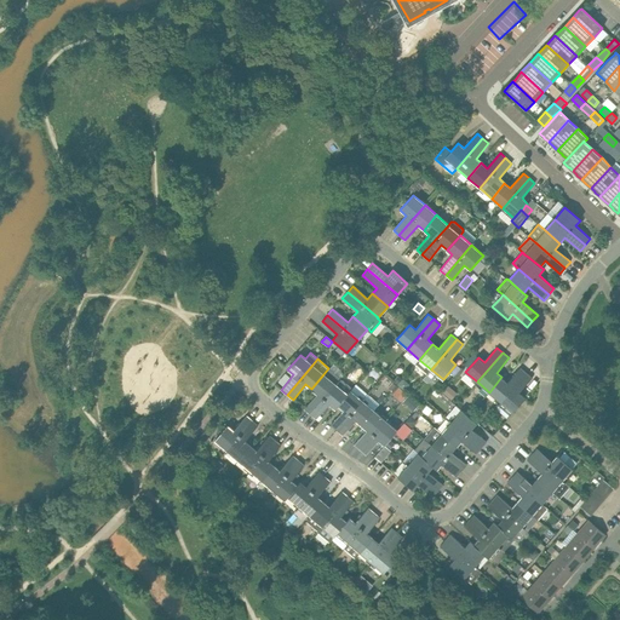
[(520,367),(507,383),(501,377),(489,392),(500,402),(526,372),(520,367)]
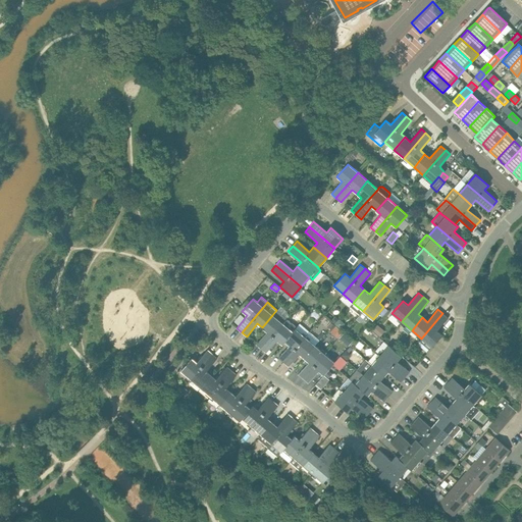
[(272,315),(262,327),(266,331),(256,345),(261,349),(286,319),(276,310),(272,315)]
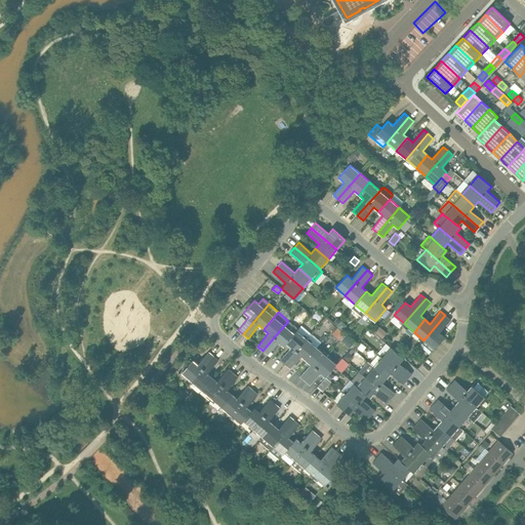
[(440,332),(450,320),(445,315),(423,340),(427,342),(434,350),(445,336),(440,332)]
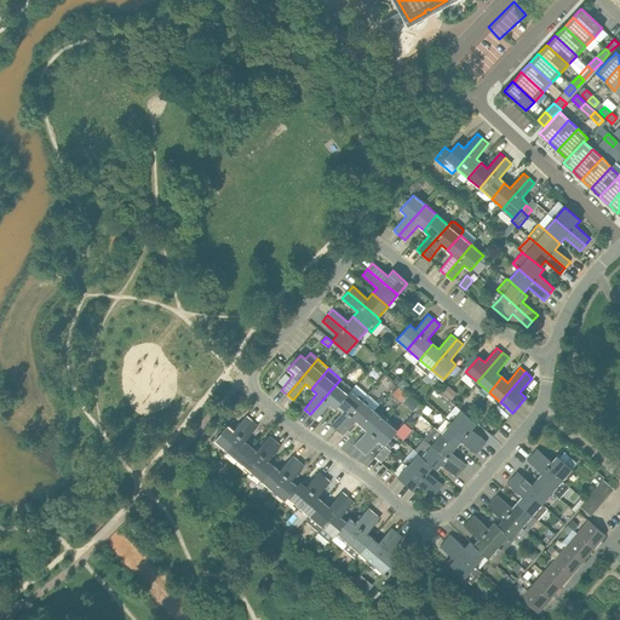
[(351,389),(340,379),(310,414),(316,419),(328,405),(334,409),(338,406),(338,405),(350,390),(351,389)]
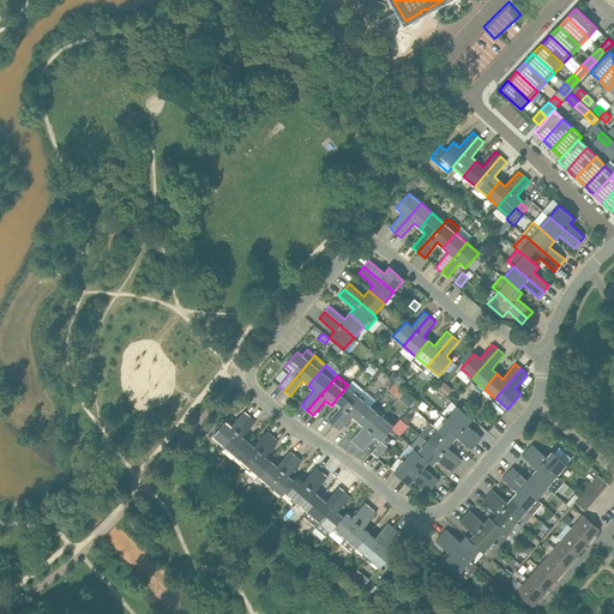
[(443,381),(438,389),(447,396),(452,389),(443,381)]
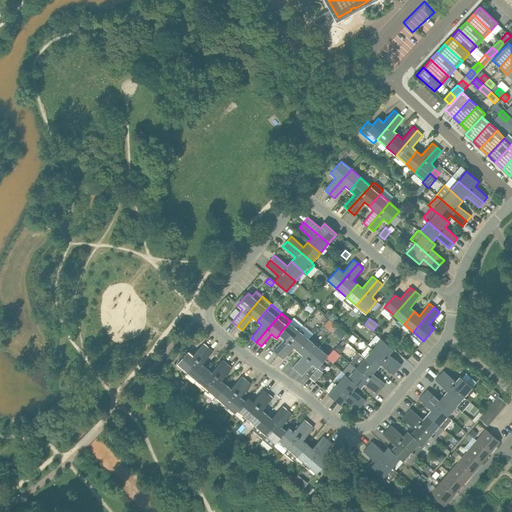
[(332,332),(337,326),(329,319),(323,325),(332,332)]
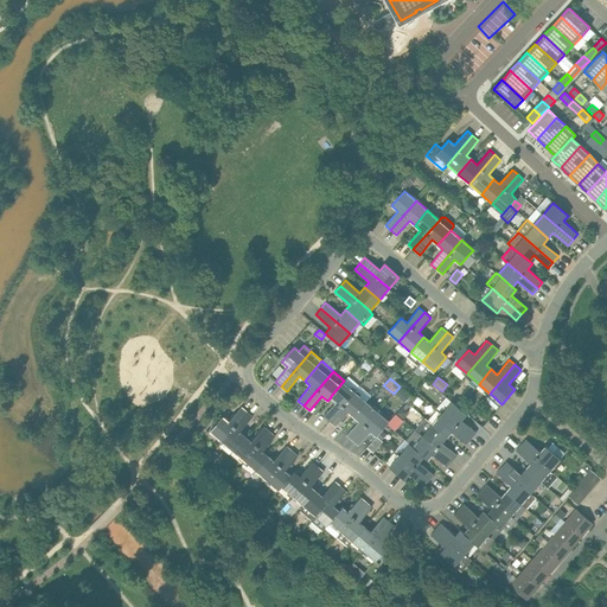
[(331,396),(331,397),(337,402),(324,416),(330,421),(355,391),(343,382),(331,396)]
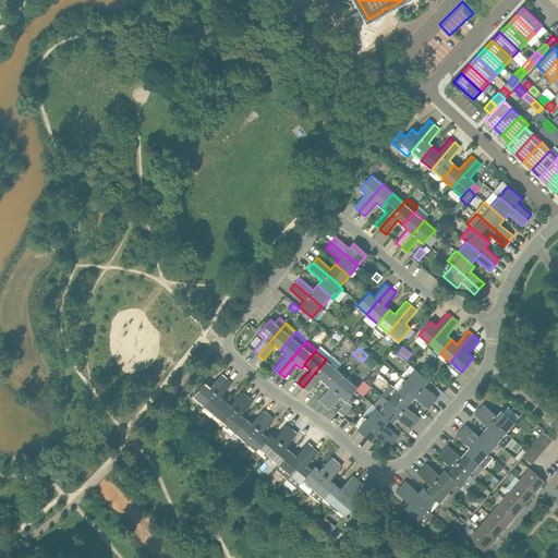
[(325,383),(337,370),(326,360),(303,387),(308,391),(319,378),(325,383)]
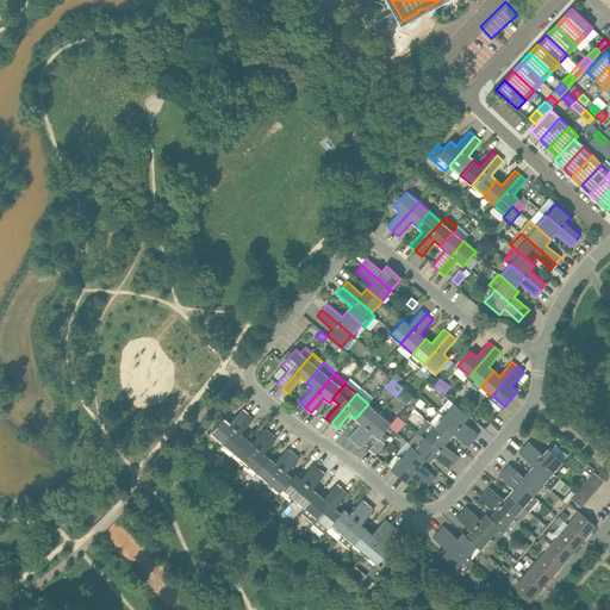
[(470,416),(454,403),(444,415),(474,440),(479,435),(464,422),(470,416)]
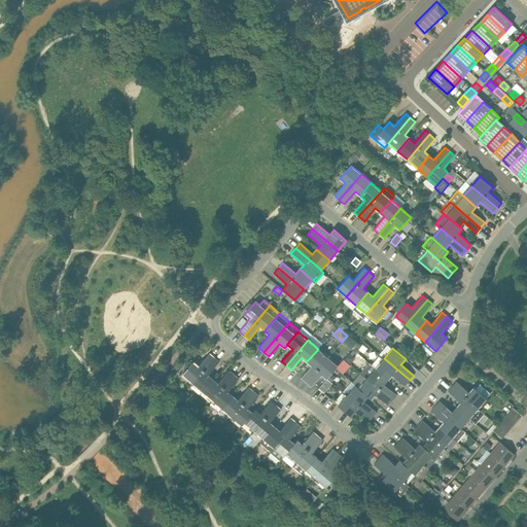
[(318,349),(307,361),(312,365),(301,378),(306,383),(327,357),(318,349)]
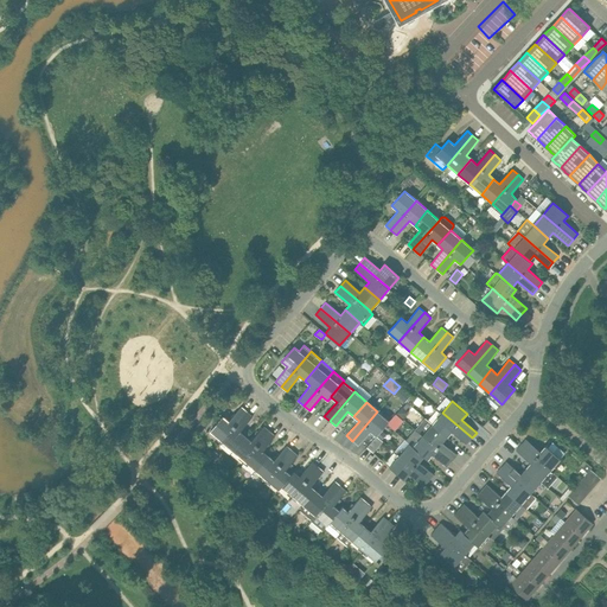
[(229,421),(223,416),(210,430),(222,441),(247,411),(242,407),(229,421)]
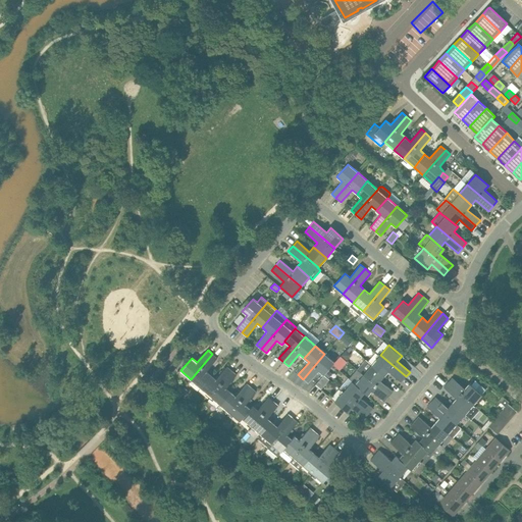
[(206,370),(217,358),(212,354),(191,379),(200,387),(211,375),(206,370)]
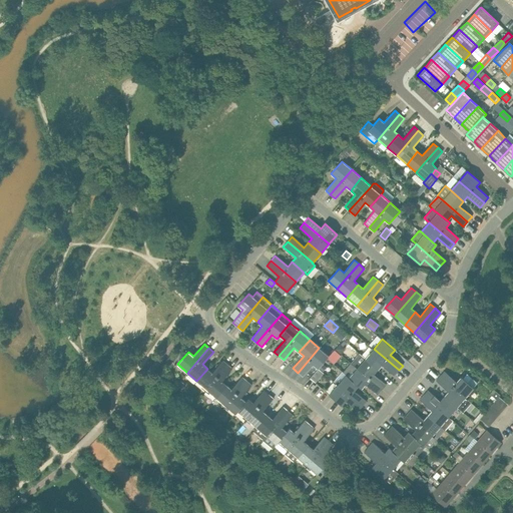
[(318,369),(329,356),(319,348),(298,373),(303,377),(313,365),(318,369)]
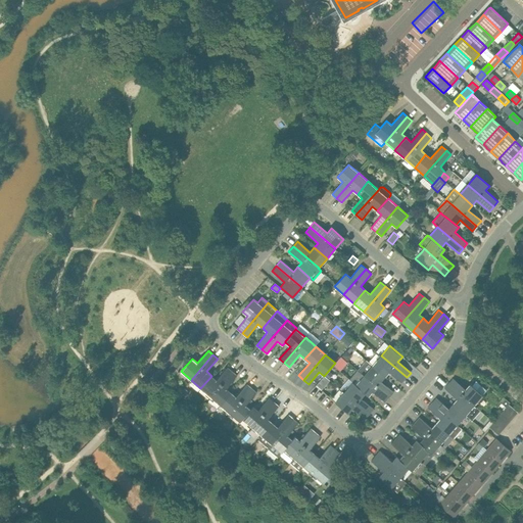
[(407,377),(381,355),(372,366),(385,376),(389,372),(401,383),(407,377)]
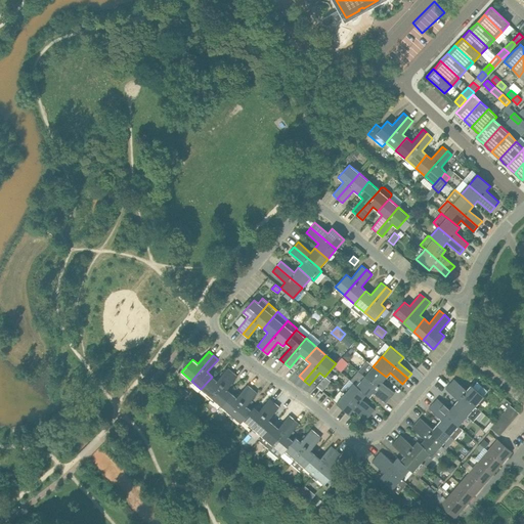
[(366,360),(358,370),(364,376),(390,398),(394,393),(382,382),(386,377),(373,366),(366,360)]
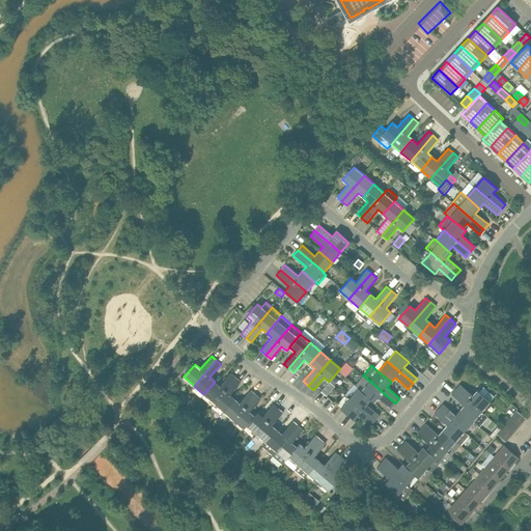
[(231,372),(220,386),(215,382),(203,394),(214,402),(235,376),(231,372)]
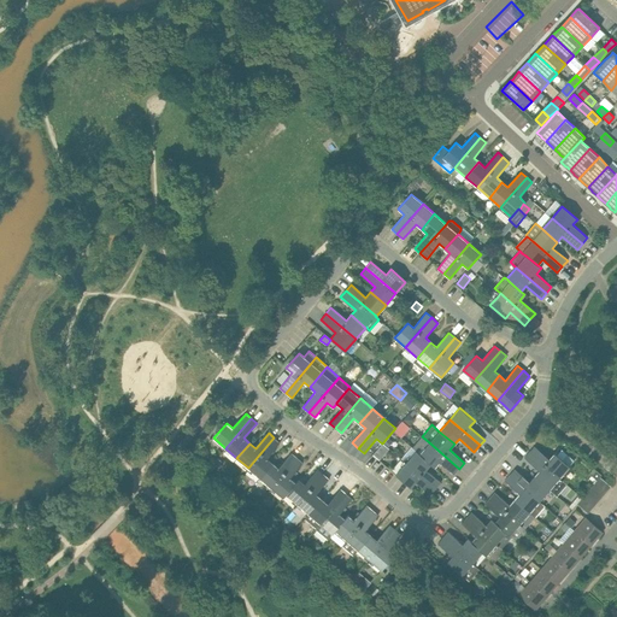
[(268,458),(280,444),(274,438),(248,468),(260,477),(272,463),(268,458)]
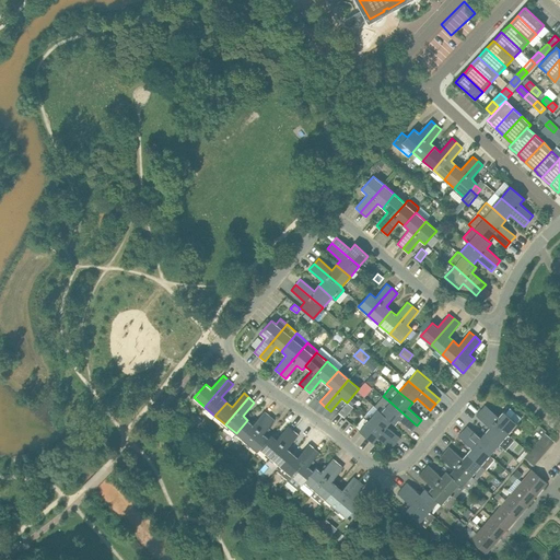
[(381,412),(391,421),(394,424),(398,419),(412,431),(417,426),(389,401),(381,412)]
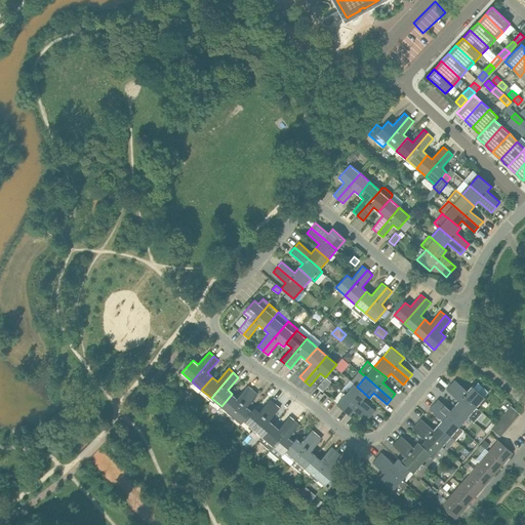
[(468,391),(454,379),(450,385),(476,406),(484,397),(472,386),(468,391)]
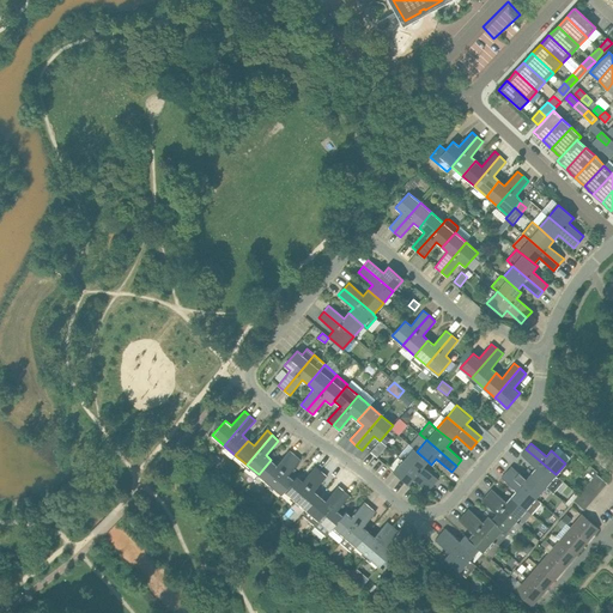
[(417,451),(413,448),(404,460),(434,485),(438,479),(423,467),(428,461),(417,451)]
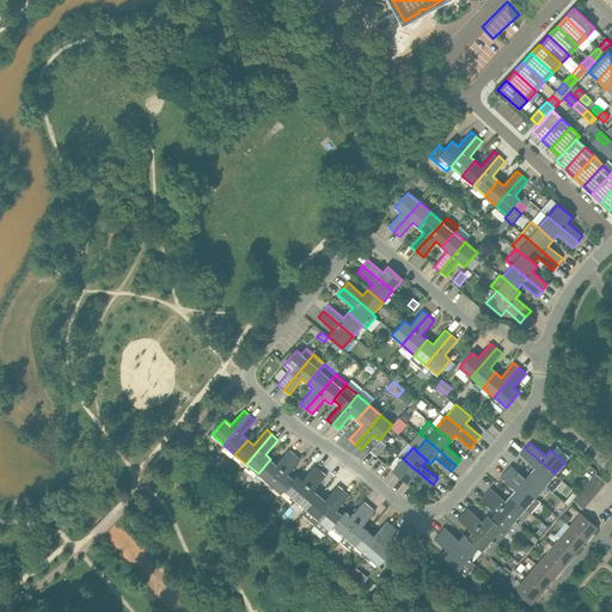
[(555,473),(525,448),(520,454),(534,466),(530,472),(545,485),(552,491),(562,481),(555,473)]
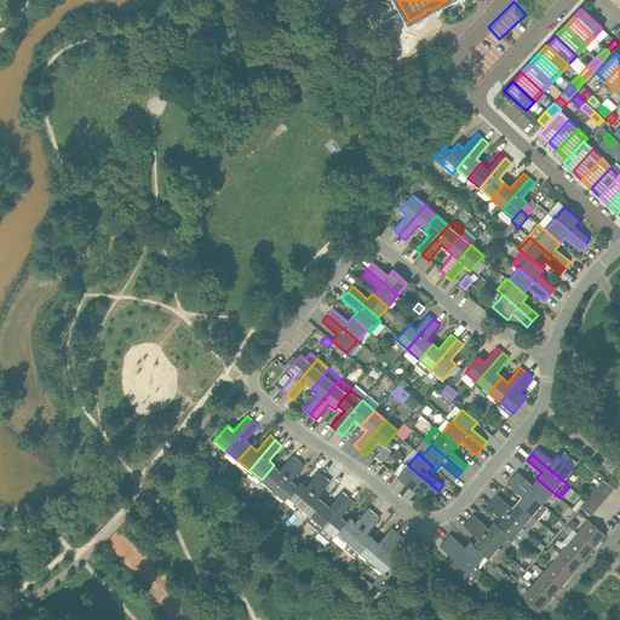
[(293,455),(280,470),(274,465),(262,480),(273,489),(298,460),(293,455)]
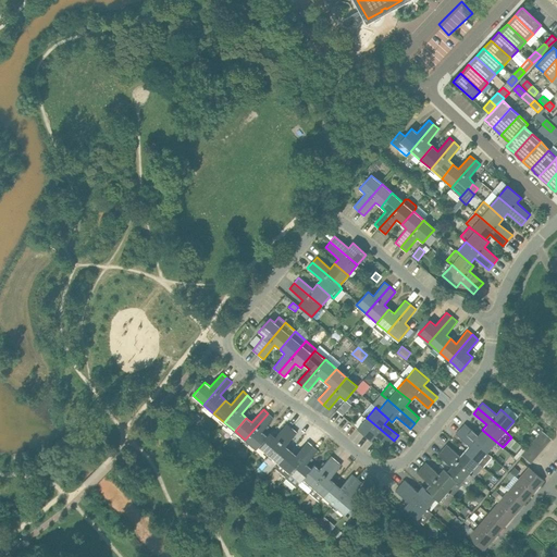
[(273,418),(268,413),(245,440),(257,449),(258,447),(267,436),(267,435),(261,431),(273,418)]
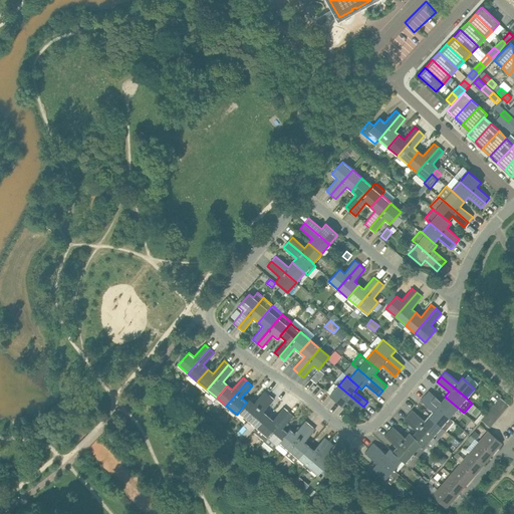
[(329,396),(342,406),(346,402),(358,412),(363,407),(338,386),(329,396)]
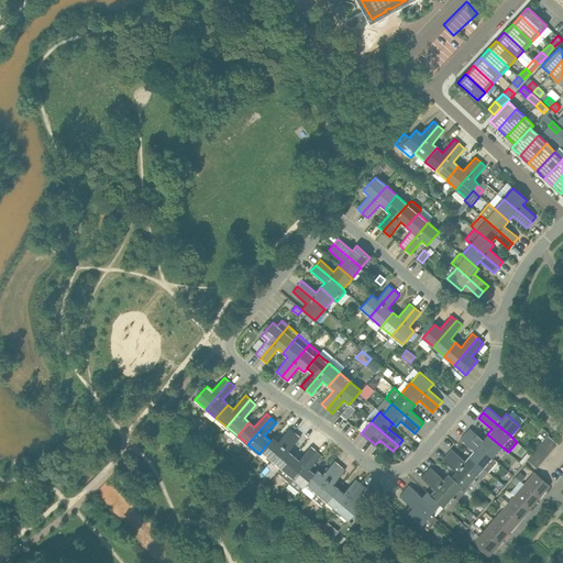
[(273,437),(269,440),(269,441),(261,452),(272,461),(295,432),(289,428),(278,442),(273,437)]
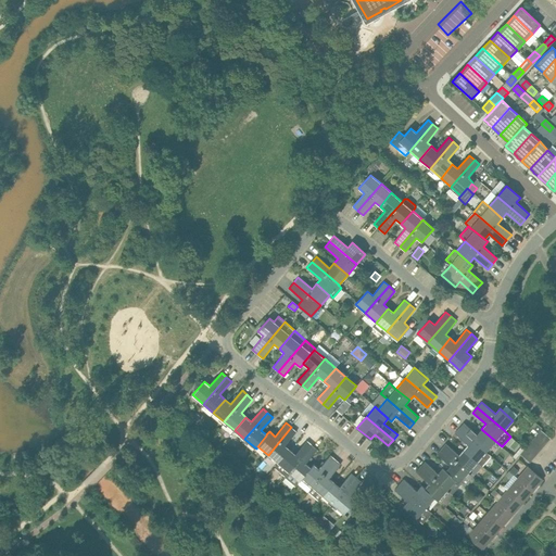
[(477,434),(464,422),(459,428),(485,451),(495,441),(481,429),(477,434)]
